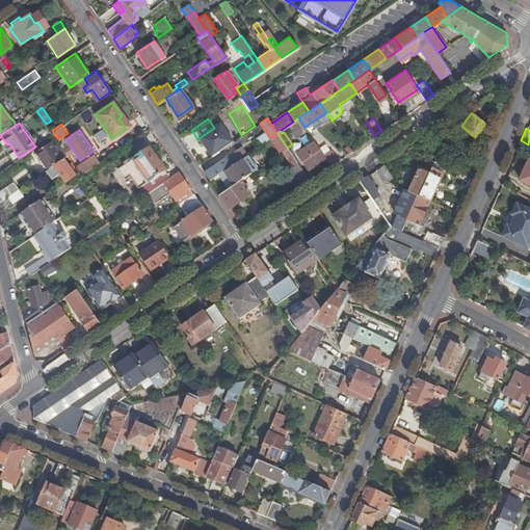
[(144,141),(140,134),(128,142),(133,150),(144,141)]
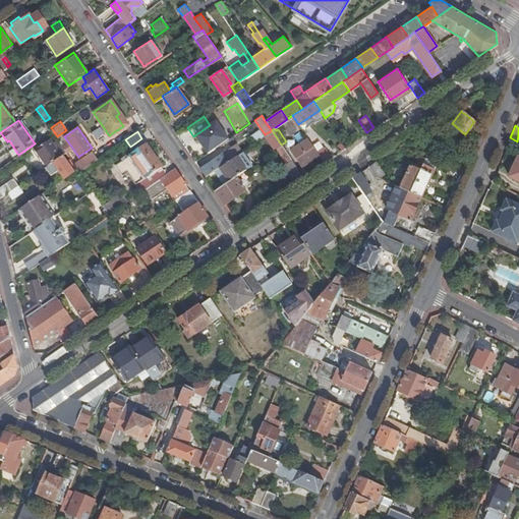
[(236,132),(226,139),(230,145),(240,138),(236,132)]
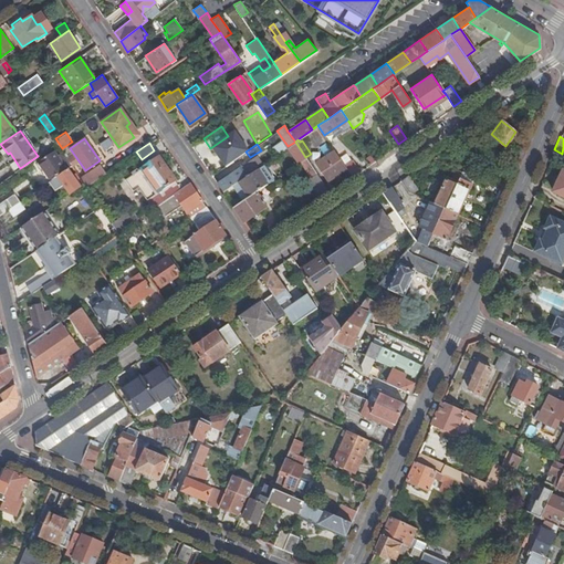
[(345,167),(334,149),(321,158),(319,155),(314,158),(316,162),(327,179),(345,167)]
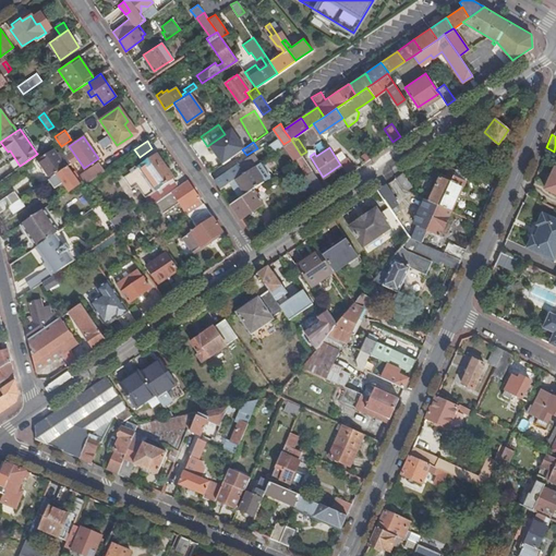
[(71,162),(62,150),(57,155),(52,148),(38,159),(50,177),(65,166),(71,162)]
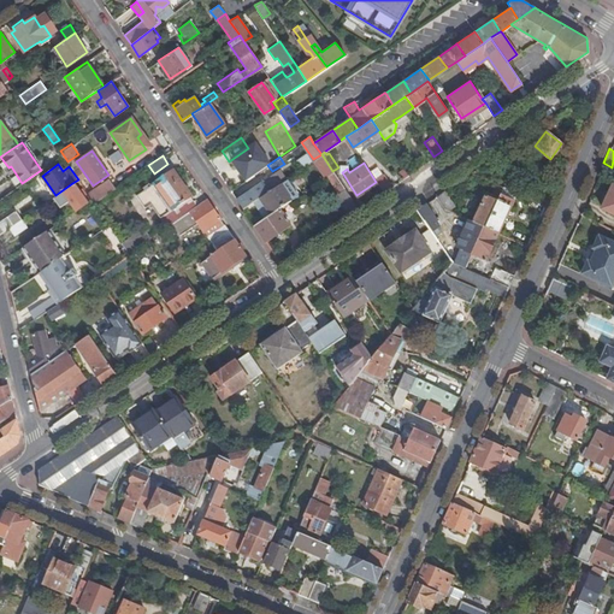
[(172,170),(135,195),(143,208),(151,202),(160,217),(190,196),(172,170)]
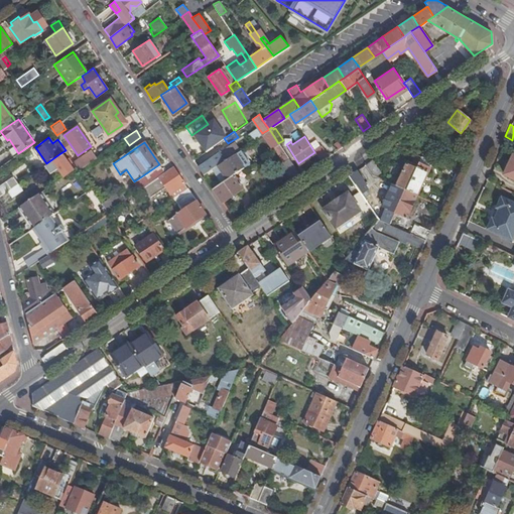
[(288,156),(278,143),(273,146),(283,160),(288,156)]
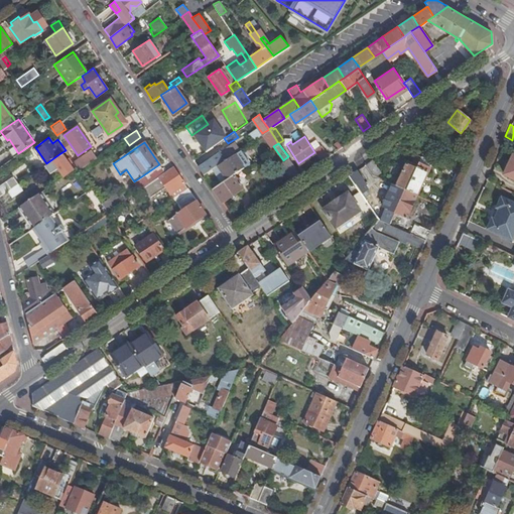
[(219,151),(198,166),(203,174),(215,166),(231,154),(227,148),(221,153),(219,151)]
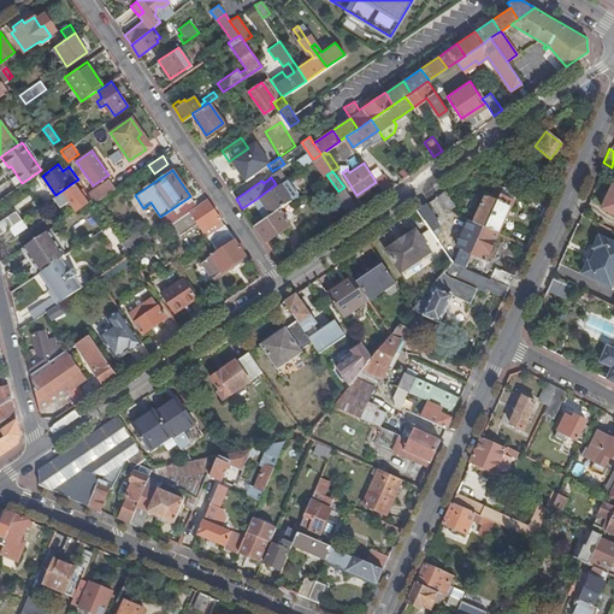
[(376,182),(383,192),(387,188),(381,178),(376,182)]
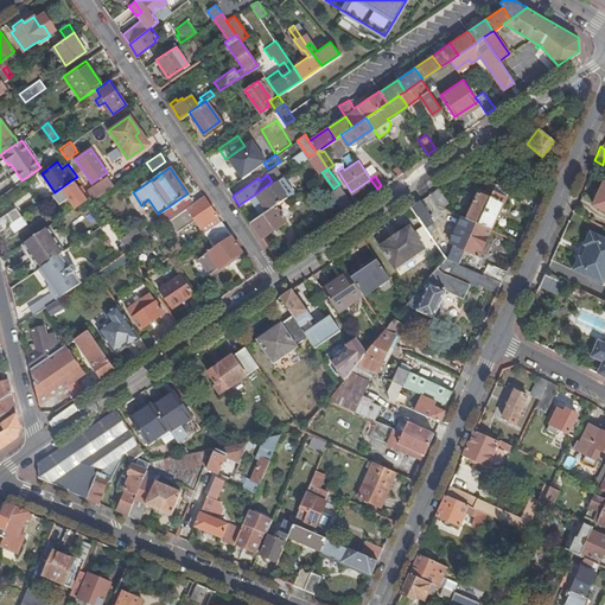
[(288,196),(276,179),(272,182),(253,196),(265,212),(274,205),(288,196)]
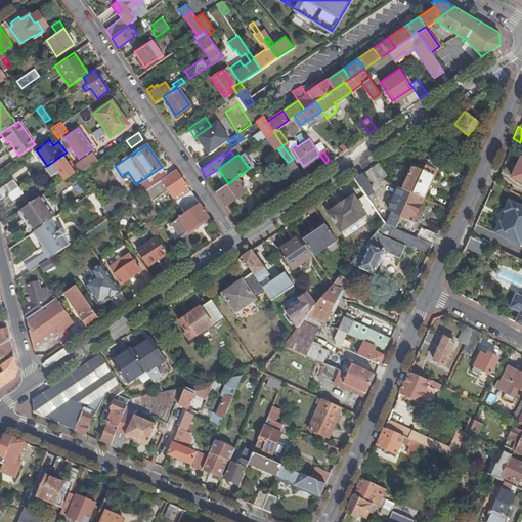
[(47,166),(45,167),(50,175),(58,170),(64,178),(74,172),(61,156),(47,166)]
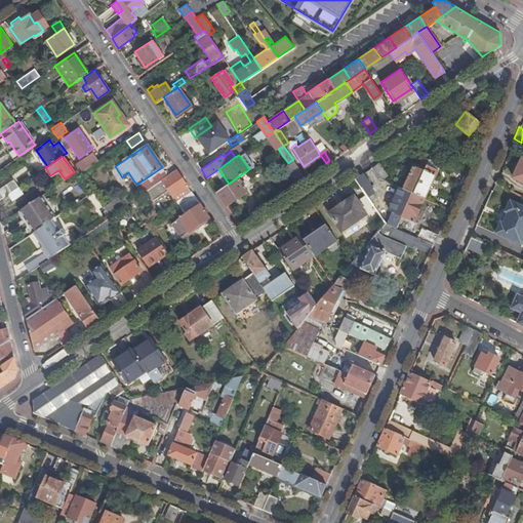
[(421,156),(417,165),(424,168),(428,159),(421,156)]
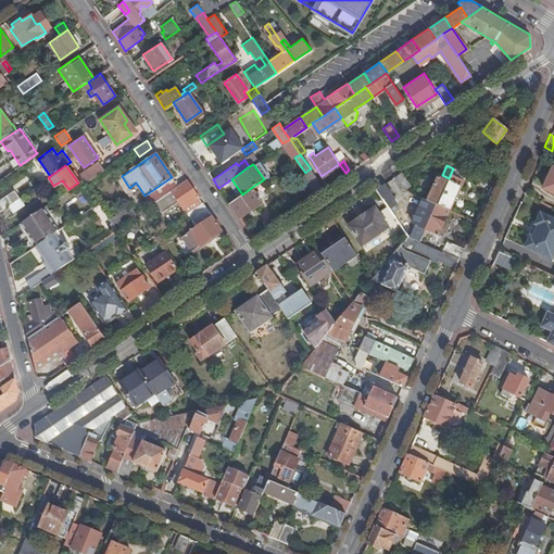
[(553,166),(552,166),(542,187),(553,191),(553,166)]
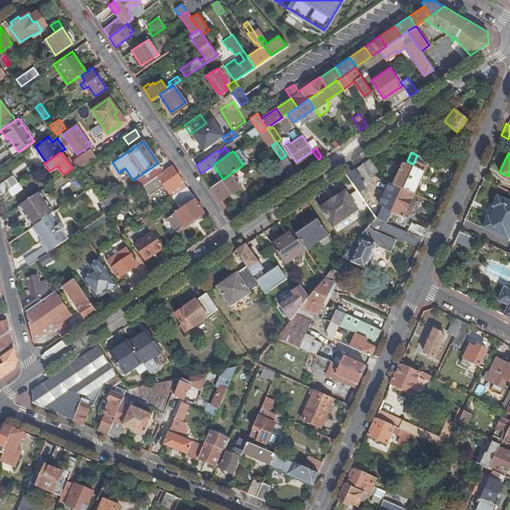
[(298,173),(286,155),(281,159),(279,160),(282,165),(280,166),(288,179),(298,173)]
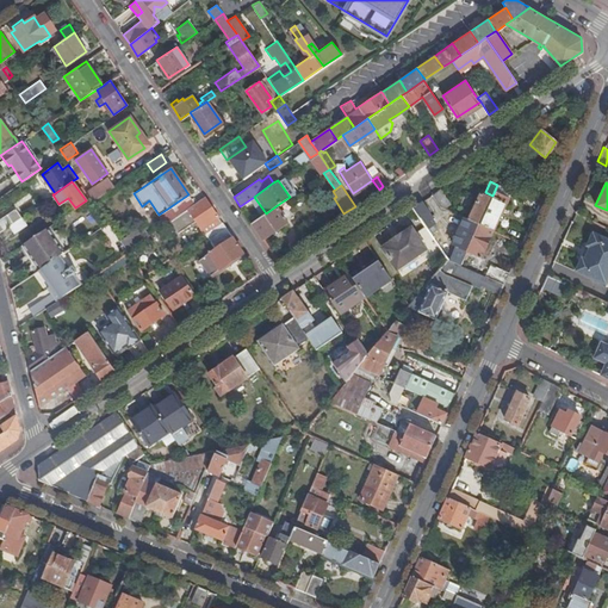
[(481,224),(492,230),(507,197),(502,194),(504,187),(497,185),(492,196),(491,198),(481,224)]
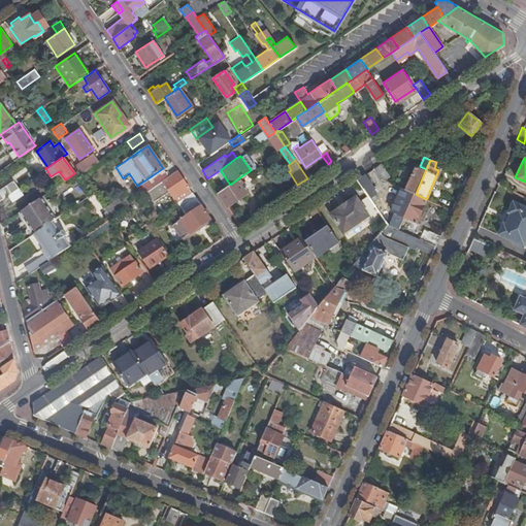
[(80,174),(89,168),(84,162),(75,167),(77,171),(80,174)]
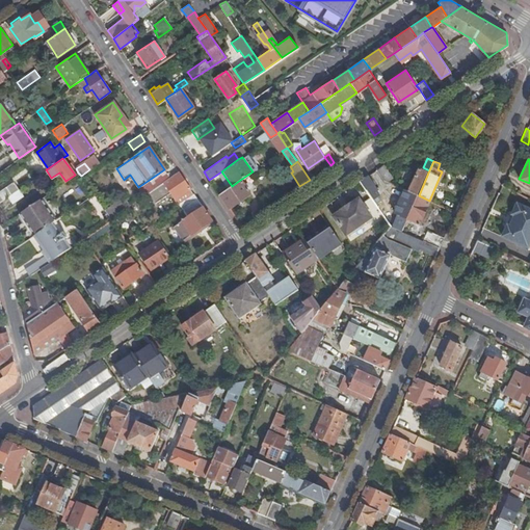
[(383,164),(376,169),(382,180),(386,181),(392,177),(383,164)]
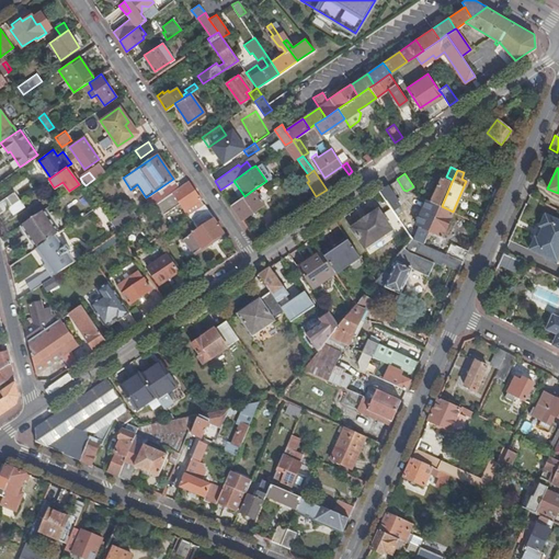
[(441,178),(430,201),(440,205),(442,206),(452,182),(441,178)]
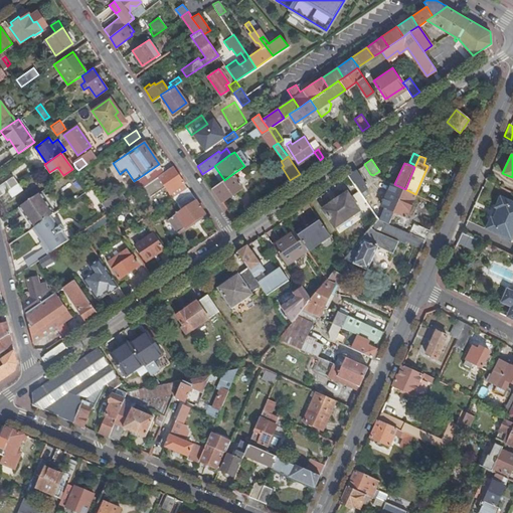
[(181,178),(172,165),(148,182),(151,186),(160,180),(173,197),(187,187),(181,178)]
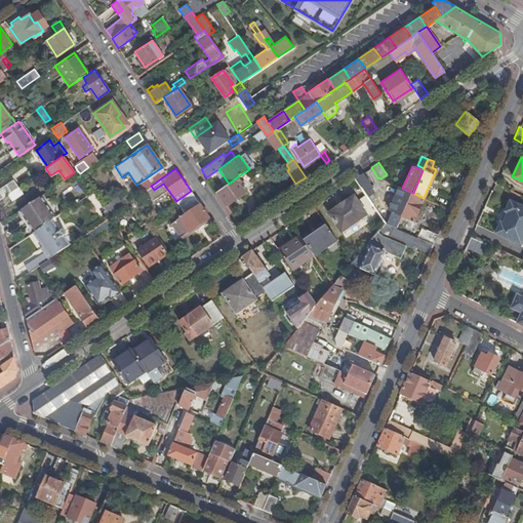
[(362,173),(354,178),(362,190),(366,187),(364,183),(364,177),(362,173)]
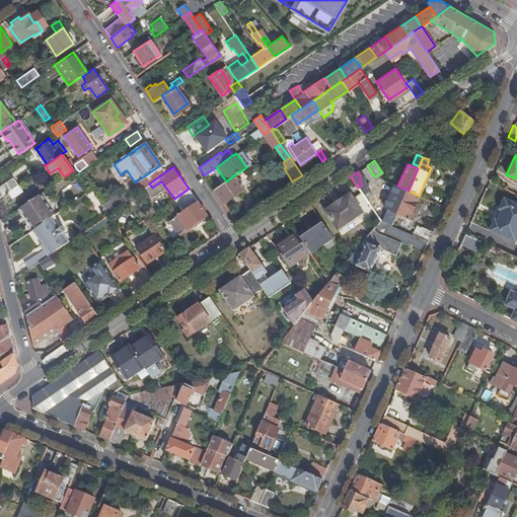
[(226,181),(214,190),(223,203),(243,189),(234,175),(226,181)]
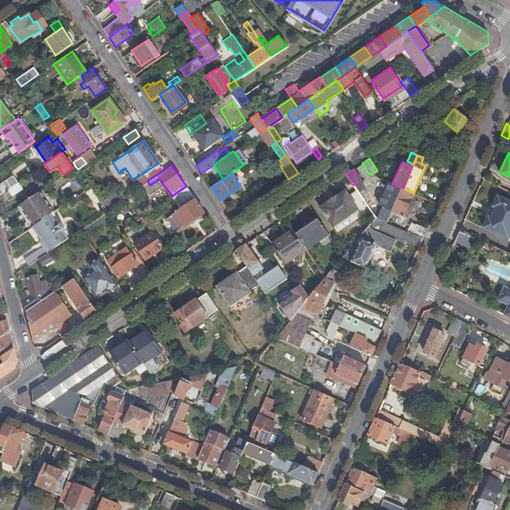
[(12,174),(0,183),(0,193),(7,188),(17,182),(12,174)]
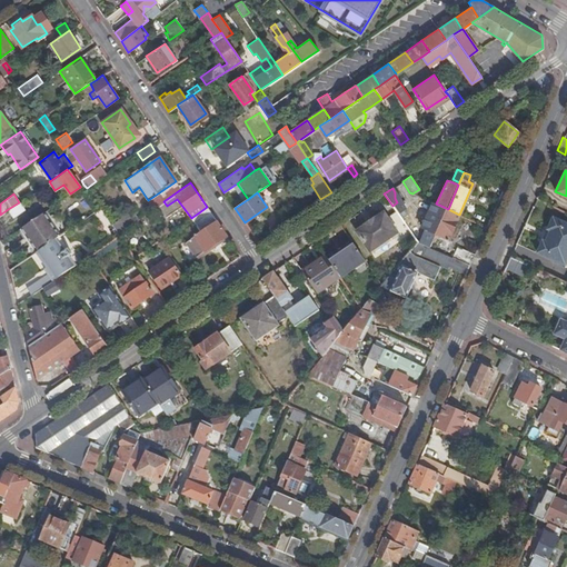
[(20,201),(19,202),(8,209),(12,217),(25,208),(20,201)]
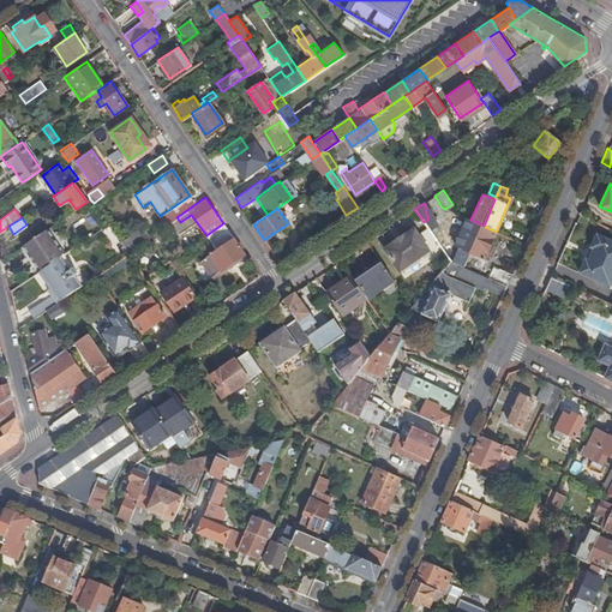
[(454,262),(463,265),(468,256),(481,225),(471,220),(467,219),(455,245),(460,247),(454,262)]
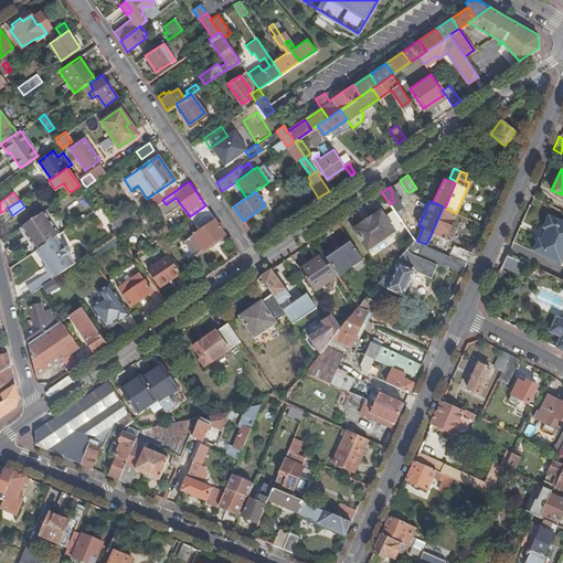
[(224,233),(205,205),(190,216),(199,230),(186,240),(195,254),(224,233)]
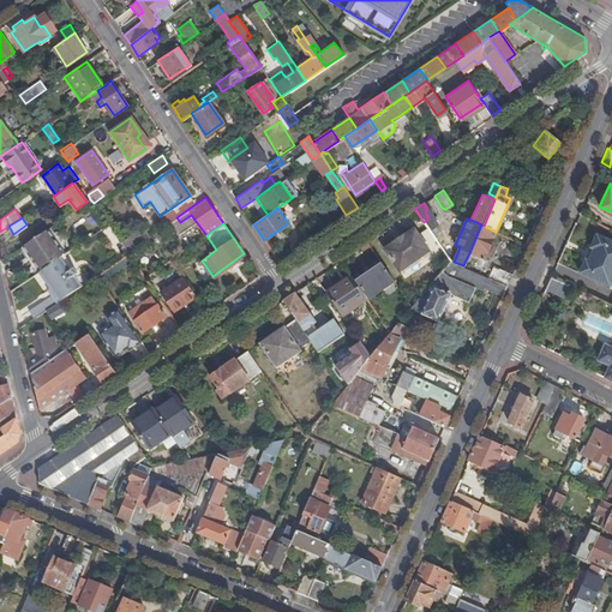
[(481,225),(468,256),(471,257),(473,252),(484,257),(496,232),(484,226),(481,225)]
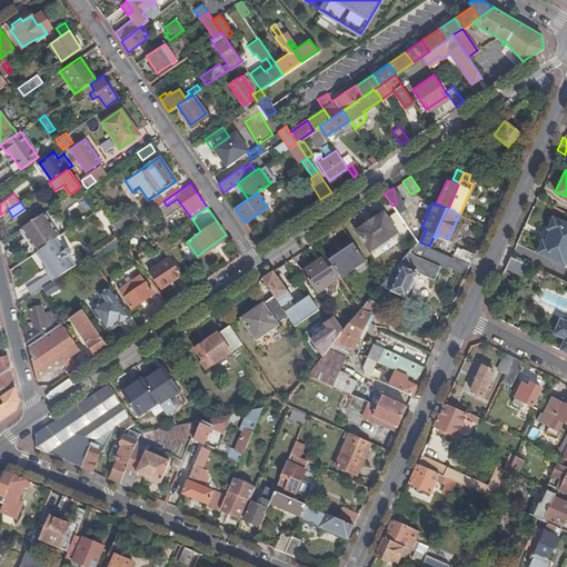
[(374,218),(383,212),(380,209),(354,228),(356,230),(365,225),(365,224),(374,217),(374,218)]
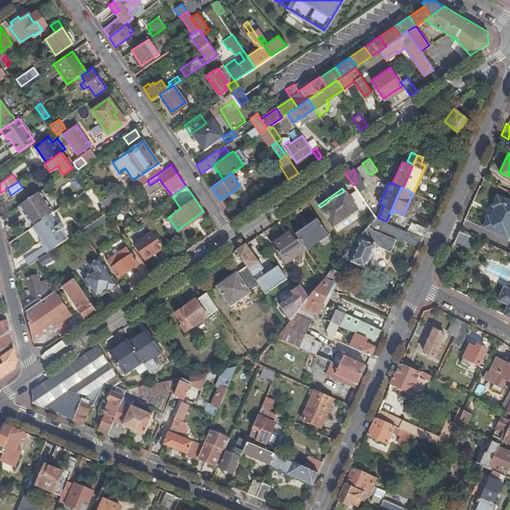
[(350,199),(359,193),(355,189),(347,195),(350,199)]
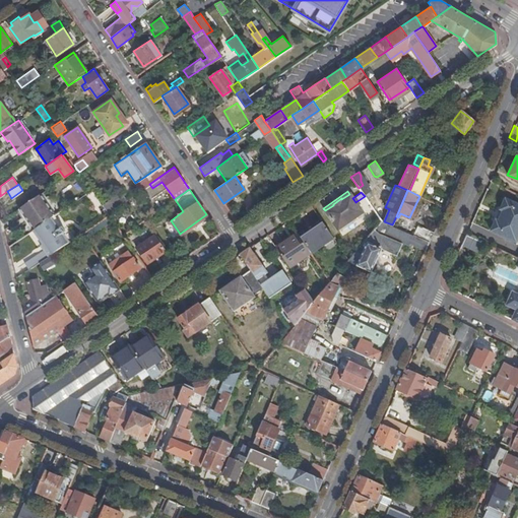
[(40,193),(18,207),(33,230),(54,214),(40,193)]
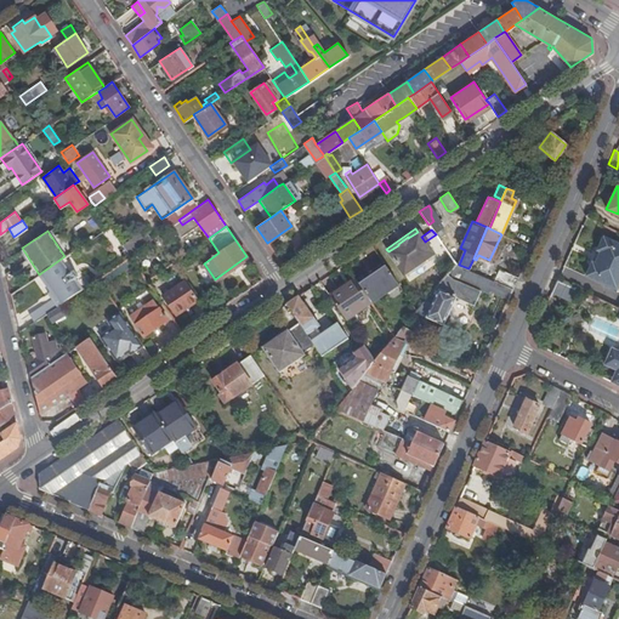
[(129,255),(149,240),(142,231),(121,245),(129,255)]
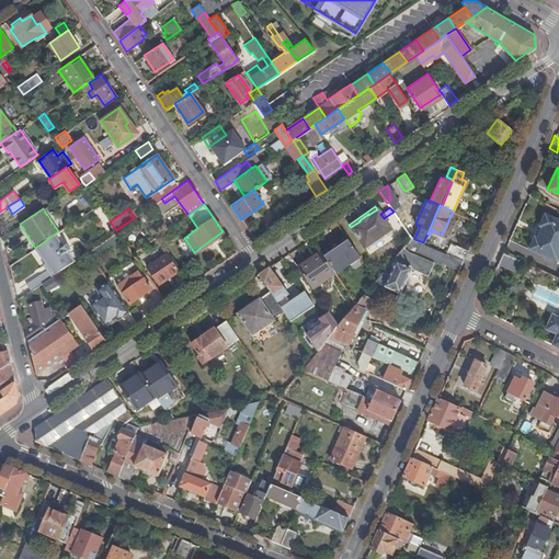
[(390,228),(384,218),(380,214),(377,209),(368,215),(368,214),(360,220),(360,221),(351,227),(364,247),(390,228)]
